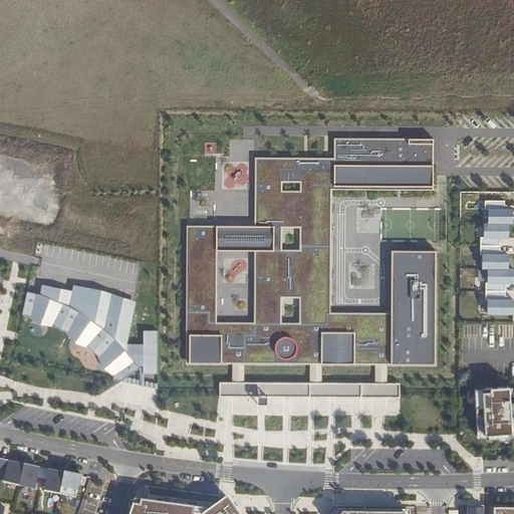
[(309,364),(321,364),(375,364),(387,364),(436,365),(436,252),(391,251),(391,311),(330,311),(330,189),(433,190),(433,140),(334,140),(334,159),(255,159),(255,225),(186,225),(186,364),(232,364),(244,364),(309,364)]
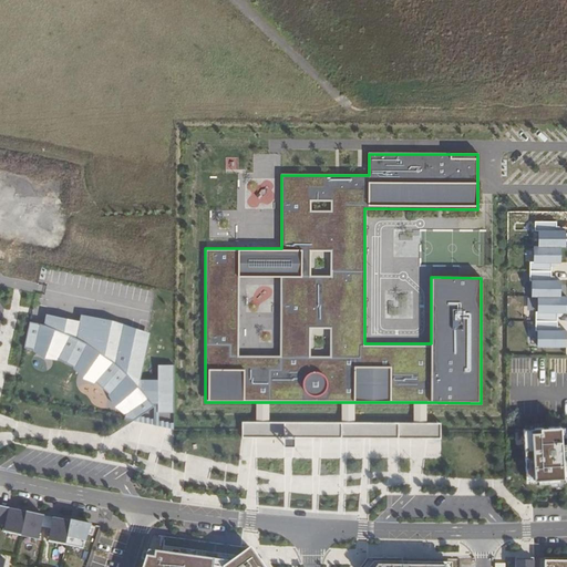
[(11,176),(12,193),(26,192),(24,176),(11,176)]
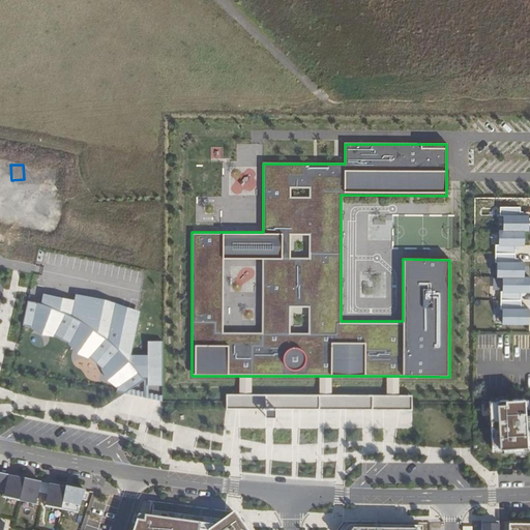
[(30,181),(43,181),(43,176),(36,176),(37,167),(31,167),(30,181)]
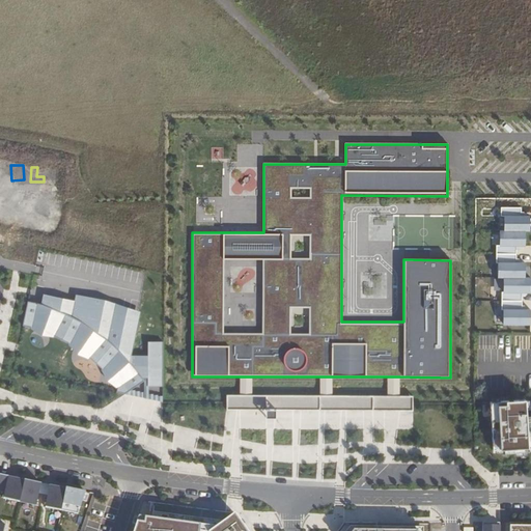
[(503,217),(503,231),(525,231),(529,231),(529,216),(521,216),(521,208),(501,207),(501,217),(503,217)]
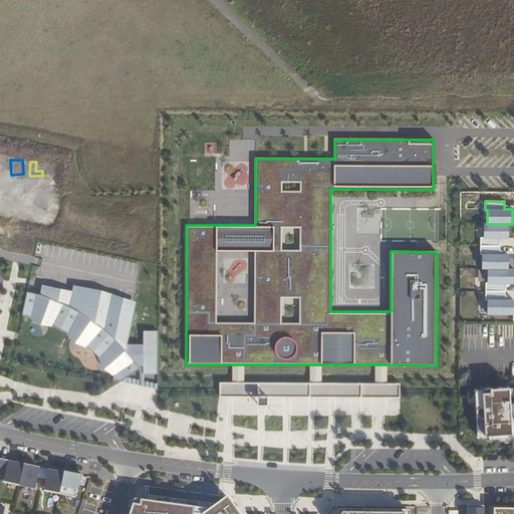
[(435,210),(386,210),(386,241),(435,241),(435,210)]
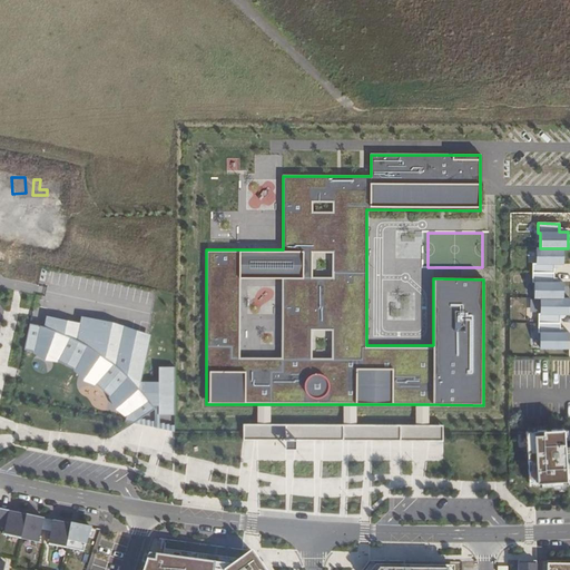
[(533,264),(532,273),(554,274),(554,265),(563,265),(563,248),(540,248),(536,248),(534,264),(533,264)]
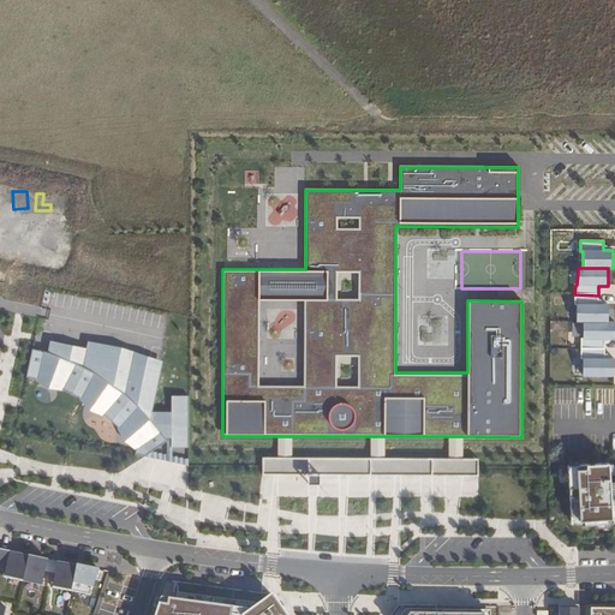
[(584,304),(584,322),(608,322),(608,304),(597,304),(598,296),(574,294),(574,304),(584,304)]
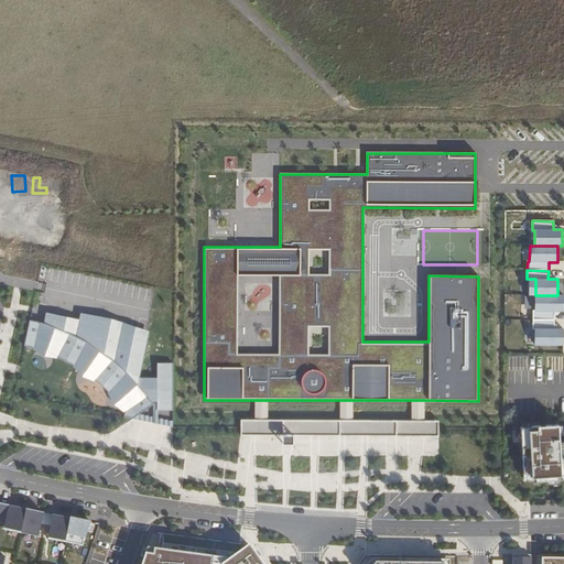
[(533,311),(533,320),(554,320),(554,312),(563,312),(563,295),(557,295),(535,295),(534,311),(533,311)]
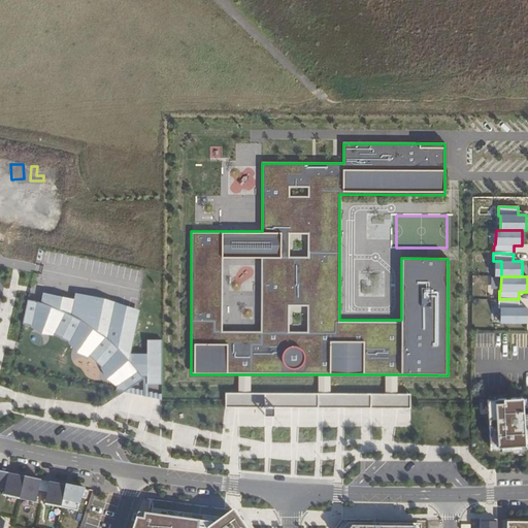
[(128,360),(138,314),(109,307),(110,301),(95,297),(93,303),(81,301),(84,295),(75,293),(74,299),(43,293),(41,302),(28,299),(23,324),(34,327),(54,334),(68,341),(89,356),(101,367),(116,387),(116,390),(124,390),(143,378),(142,374),(147,374),(147,384),(162,384),(162,340),(147,340),(147,350),(128,360)]
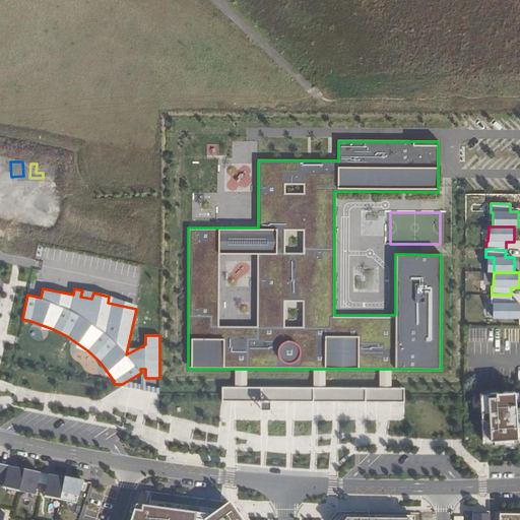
[(511,304),(511,295),(492,295),(491,304),(493,304),(493,318),(519,319),(519,304),(511,304)]
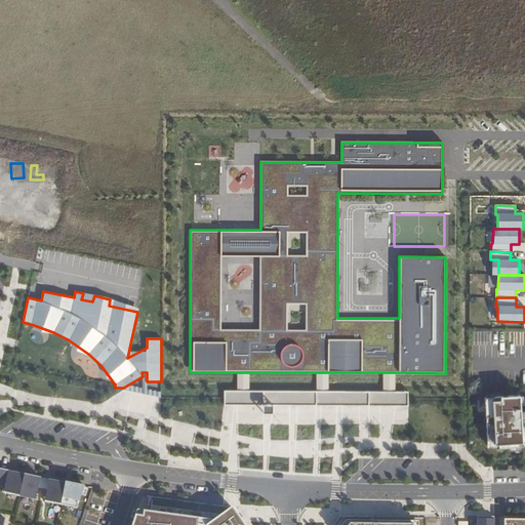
[(316,392),(249,391),(249,372),(237,372),(237,391),(225,391),(225,398),(224,405),(407,407),(407,400),(407,392),(395,392),(395,372),(384,372),(384,392),(328,392),(328,372),(316,372),(316,392)]
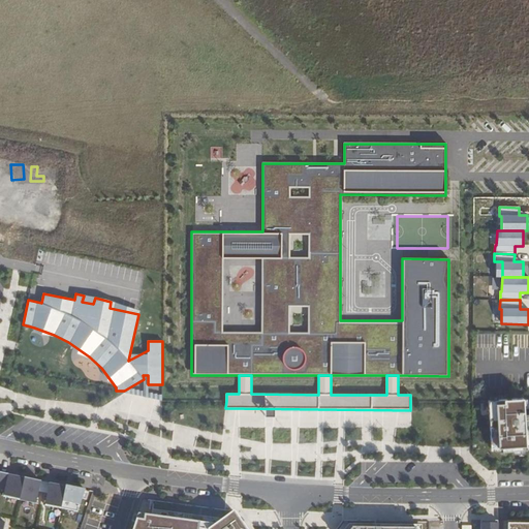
[(502,452),(528,449),(528,414),(524,414),(523,398),(488,401),(491,448),(502,448),(502,452)]
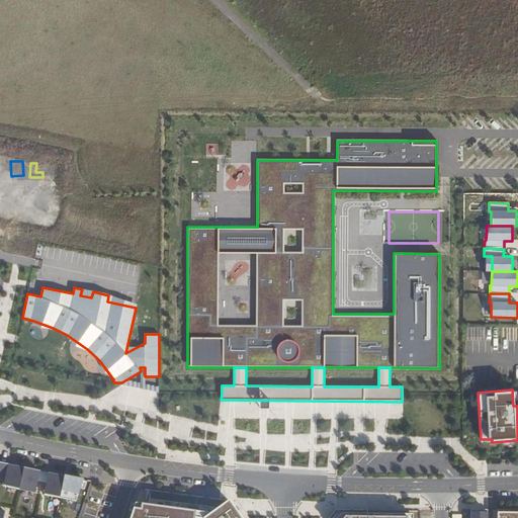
[(34,494),(39,472),(0,462),(0,480),(4,481),(3,487),(34,494)]
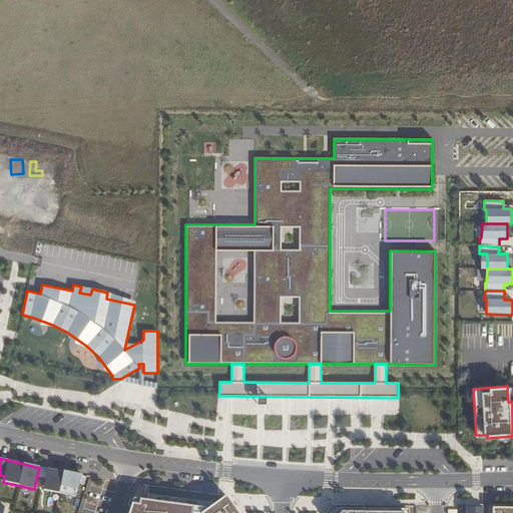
[(75,497),(82,476),(48,469),(44,491),(75,497)]
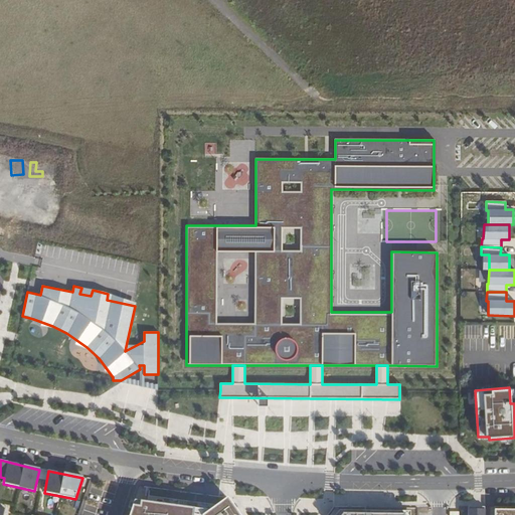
[(238,514),(227,499),(209,511),(134,502),(129,514),(238,514)]
